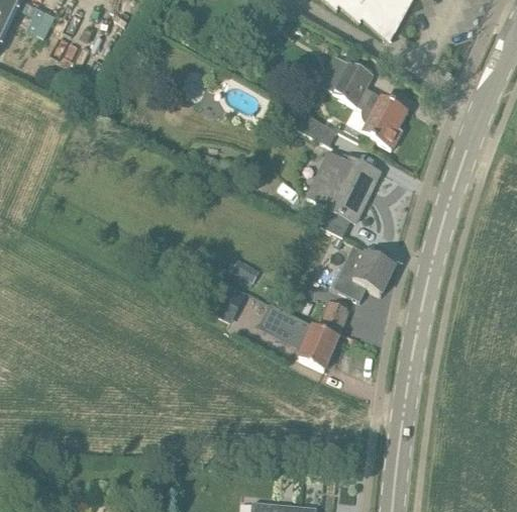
[(0,0),(0,47),(22,0),(0,0)]
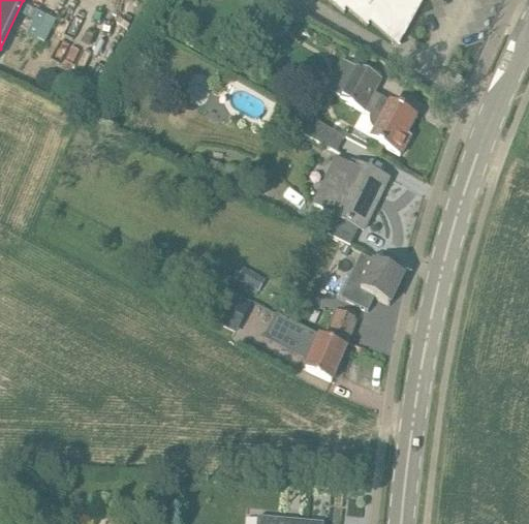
[(333,0),(344,10),(345,9),(344,8),(346,5),(368,24),(369,23),(368,22),(370,19),(397,41),(398,40),(392,35),(398,23),(406,27),(405,29),(406,29),(421,0),(333,0)]
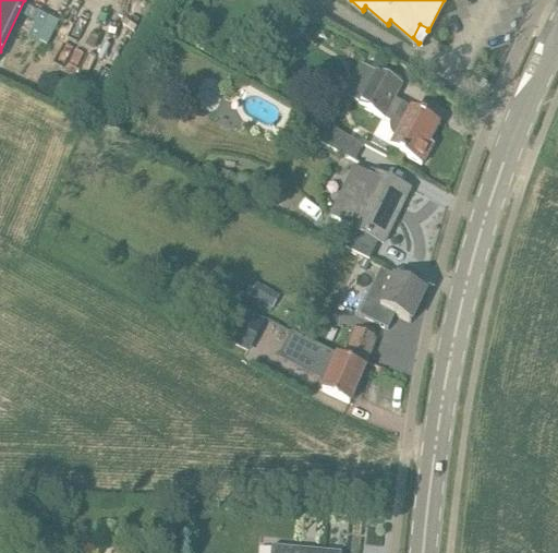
[(423,160),(433,140),(428,137),(439,118),(396,95),(403,81),(363,59),(346,91),(360,98),(360,99),(385,116),(391,119),(390,125),(391,130),(395,134),(390,143),(423,160)]
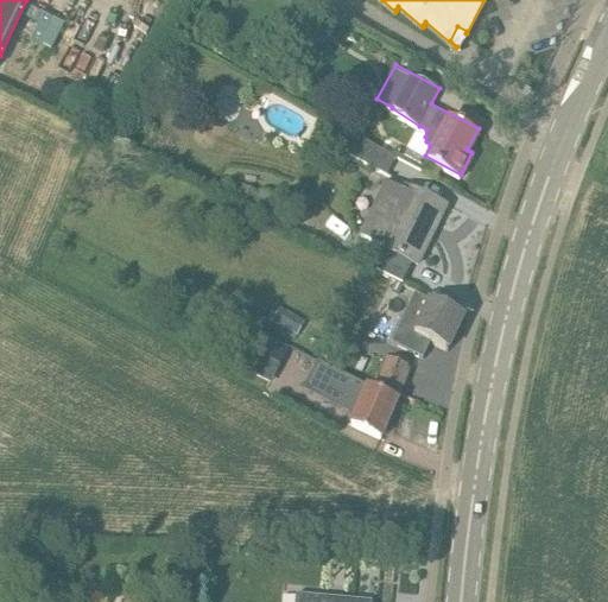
[(386,171),(396,153),(360,133),(350,151),(386,171)]
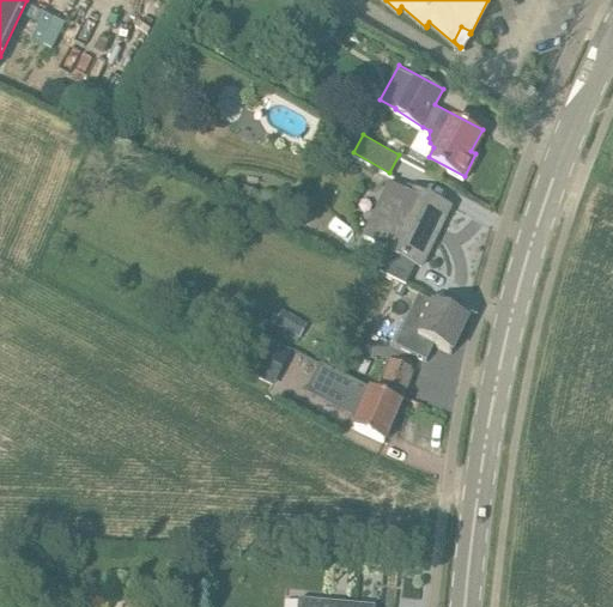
[(411,189),(390,180),(374,214),(393,224),(384,243),(422,261),(435,234),(430,231),(436,218),(439,220),(448,204),(412,186),(411,189)]
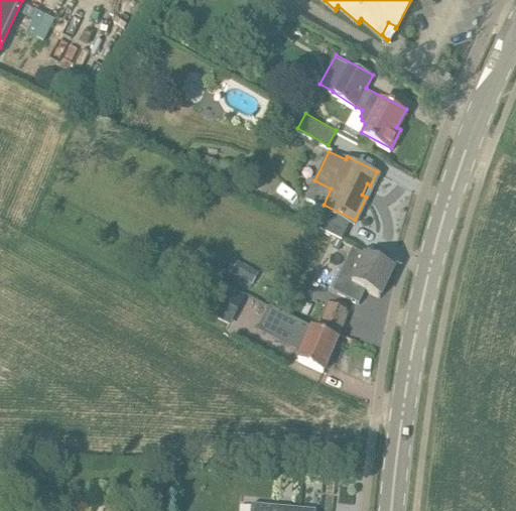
[(338,260),(331,274),(361,288),(363,284),(380,294),(393,265),(347,245),(339,261),(338,260)]
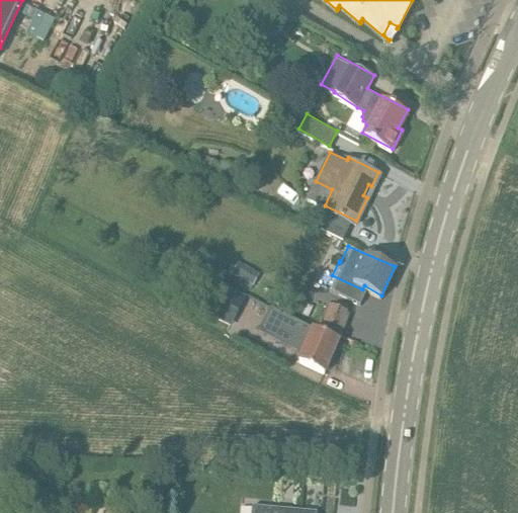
[(228,323),(246,292),(227,281),(217,276),(210,286),(221,291),(209,313),(228,323)]
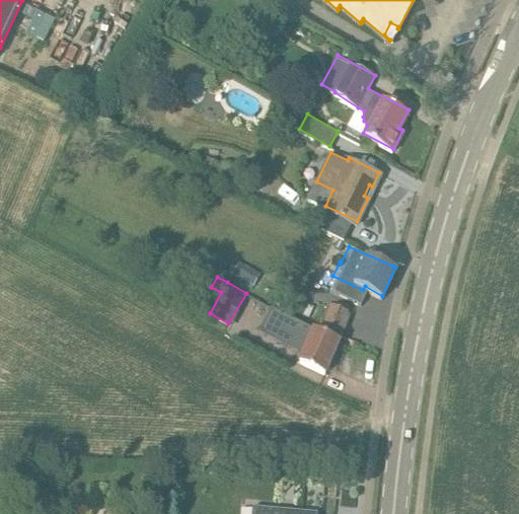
[(352,309),(330,299),(322,322),(344,334),(352,309)]
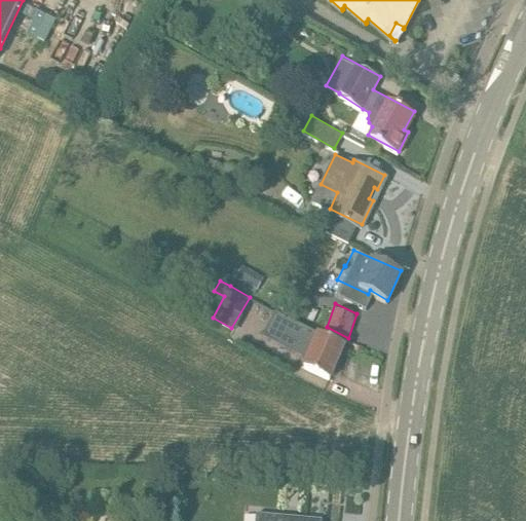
[(264,334),(304,352),(315,328),(274,309),(264,334)]
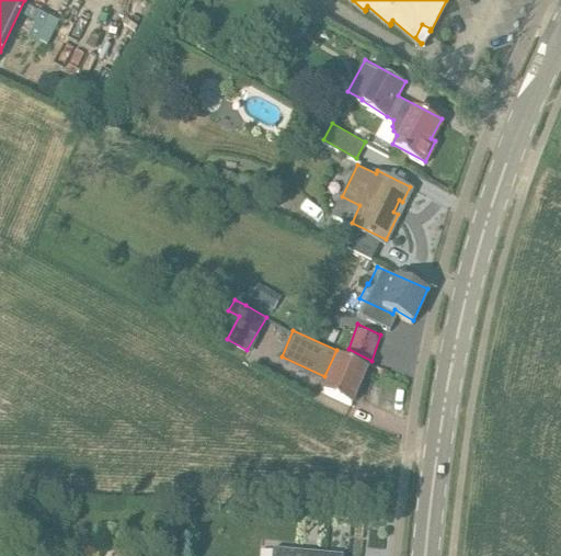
[(366,360),(348,352),(346,355),(340,353),(339,353),(323,388),(351,401),(370,362),(366,360)]
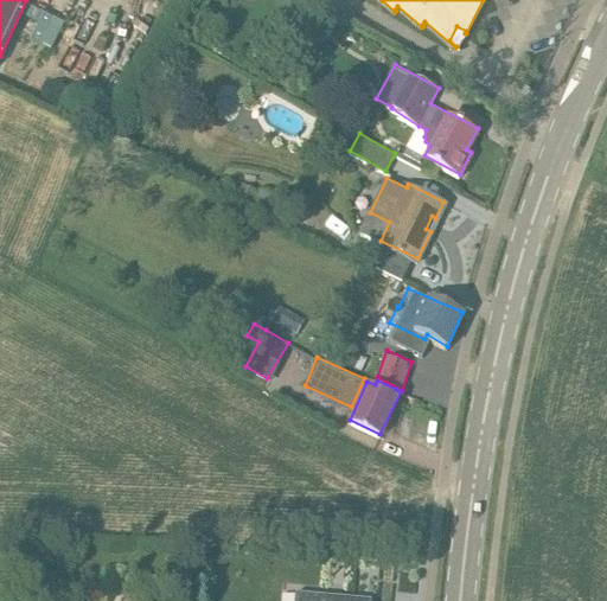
[(370,600),(371,596),(310,590),(308,600),(370,600)]
